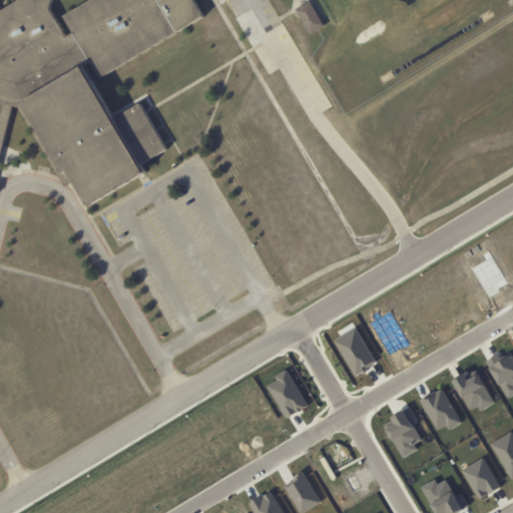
[(92,205),(151,169),(147,161),(171,147),(144,101),(123,113),(104,77),(207,14),(199,0),(91,0),(67,14),(77,32),(70,37),(52,8),(54,0),(20,0),(0,11),(0,101),(7,102),(17,105),(22,107),(67,187),(77,181),(92,205)]
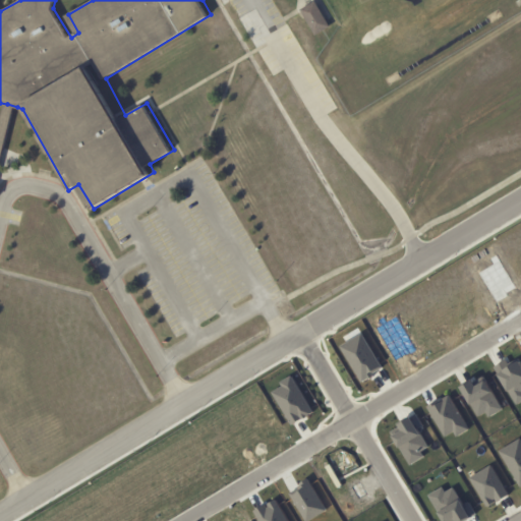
[(333,26),(319,1),(303,9),(317,35),(333,26)]
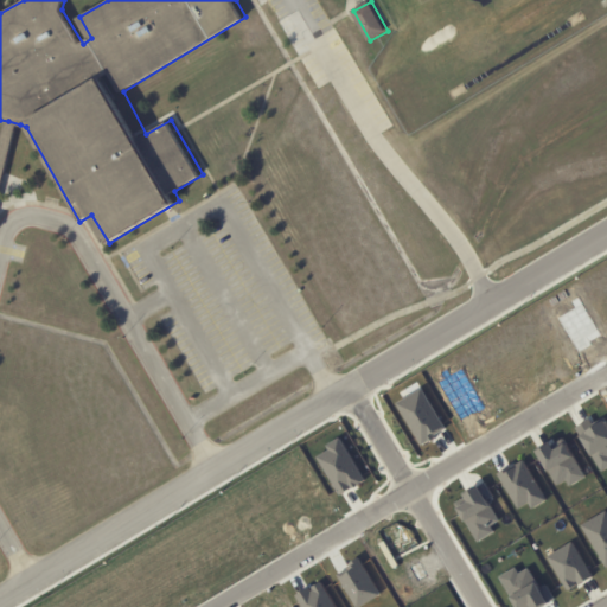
[(8,121),(0,154),(0,204),(20,125),(8,121)]
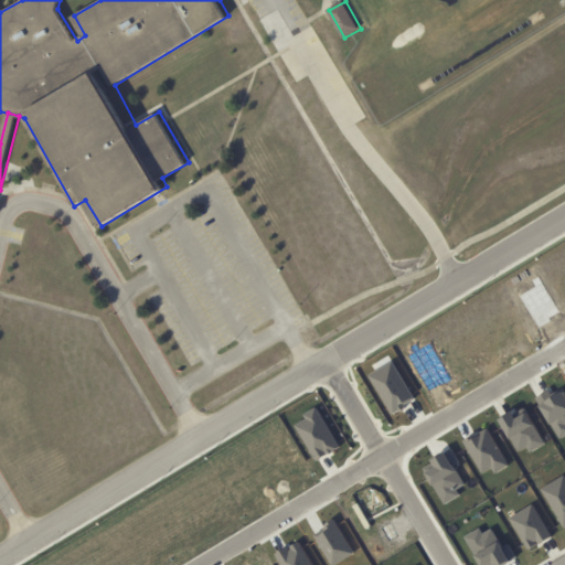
[(387,414),(413,400),(392,361),(366,374),(387,414)]
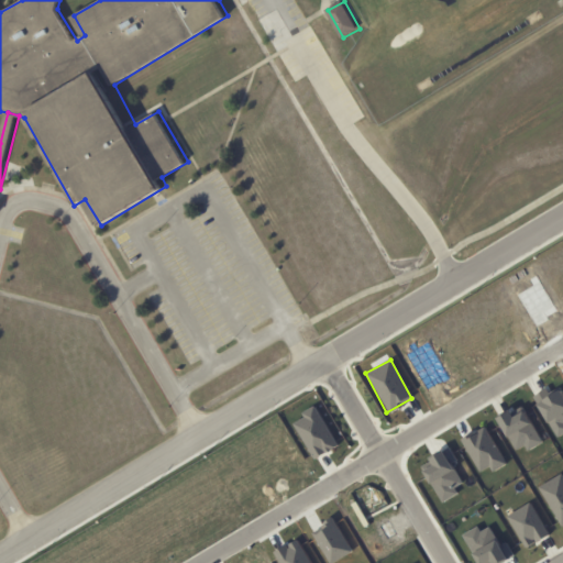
[(554,438),(562,432),(562,395),(559,387),(533,401),(554,438)]
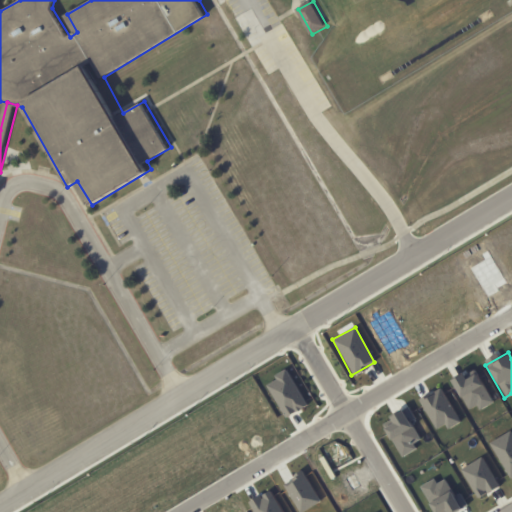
[(265,385),(283,417),(306,404),(286,368),(273,375),(275,379),(265,385)]
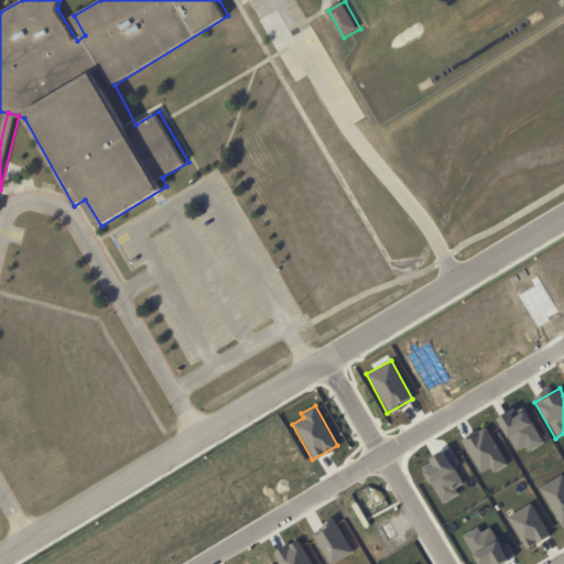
[(543,442),(522,408),(510,414),(507,410),(495,418),(516,452),(524,446),(528,452),(543,442)]
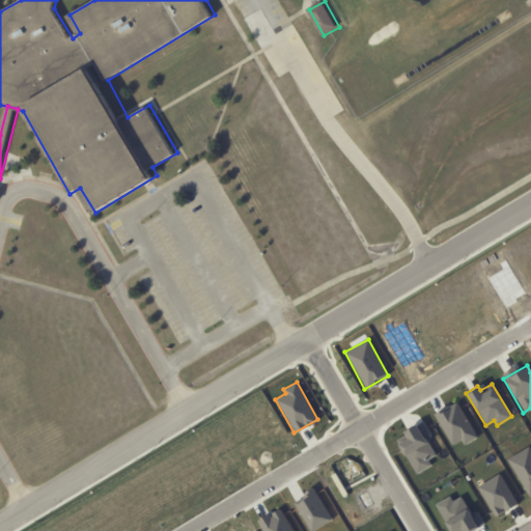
[(464,445),(478,436),(458,400),(434,414),(452,446),(462,440),(464,445)]
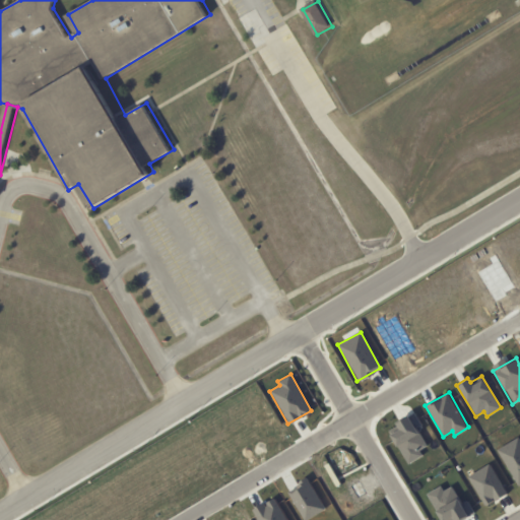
[(405,464),(423,456),(419,451),(428,447),(417,429),(423,426),(415,412),(386,428),(405,464)]
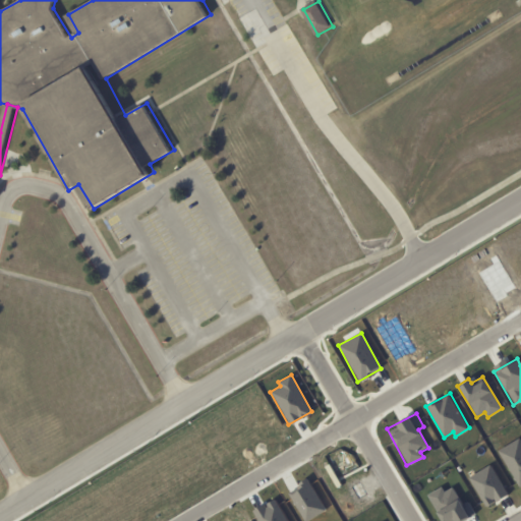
[(517,486),(520,483),(520,437),(498,449),(517,486)]
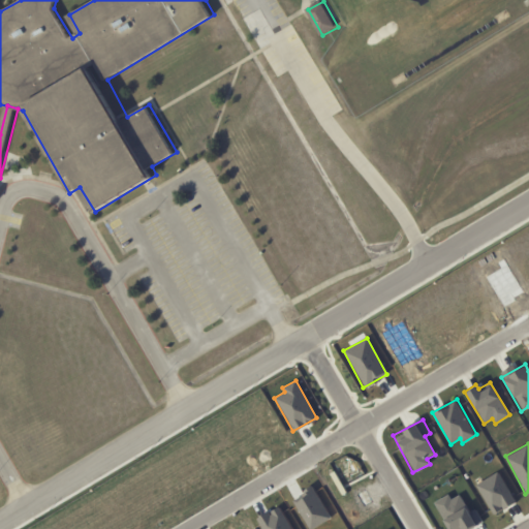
[(492,515),(516,502),(500,471),(475,484),(492,515)]
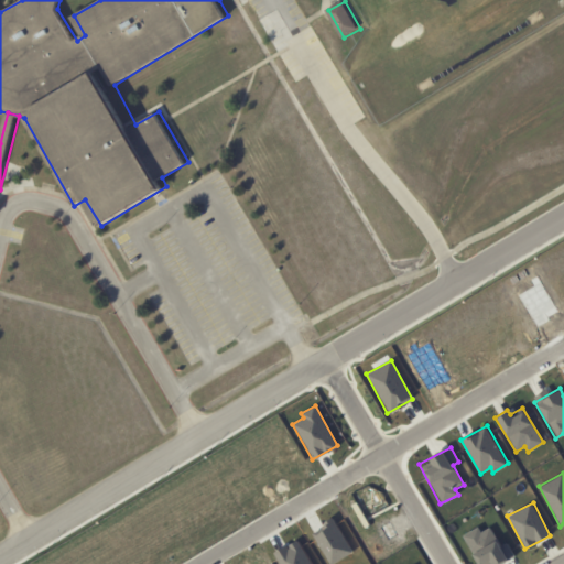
[(477,563),(496,563),(516,553),(509,541),(513,539),(509,531),(496,538),(489,527),(480,532),(477,527),(462,535),(477,563)]
